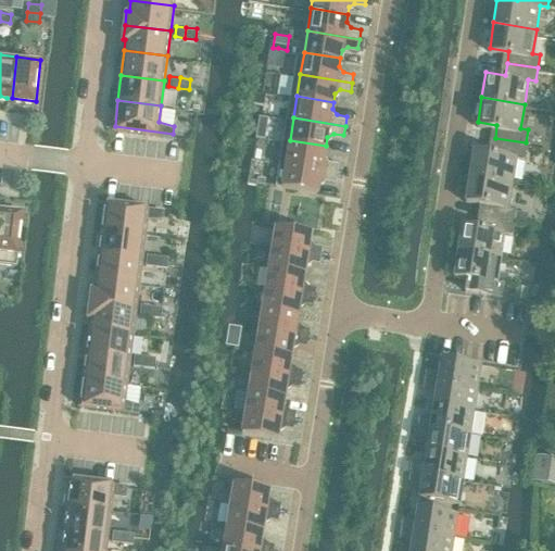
[(474,147),(469,173),(513,179),(516,154),(524,155),(526,142),(495,138),(493,149),(474,147)]
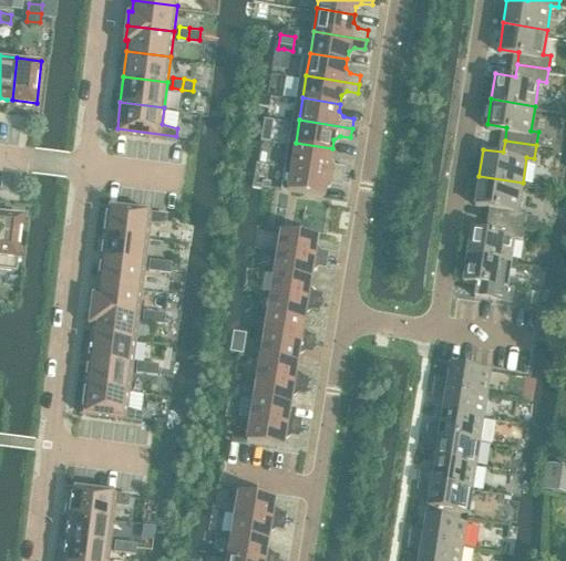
[(296,143),(291,165),(345,173),(346,163),(337,162),(331,155),(332,148),(296,143)]
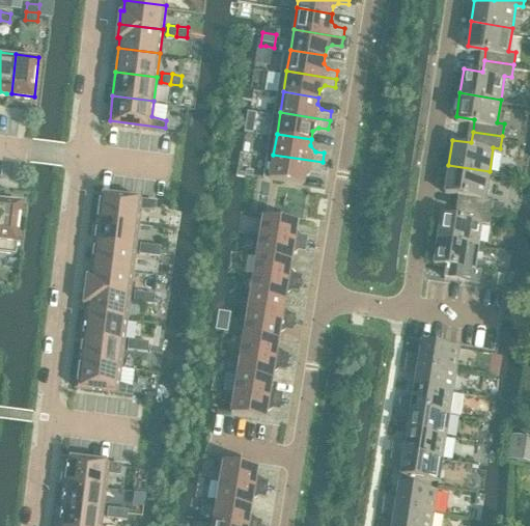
[(273,155),(270,174),(304,181),(306,173),(311,169),(321,170),(323,162),(273,155)]
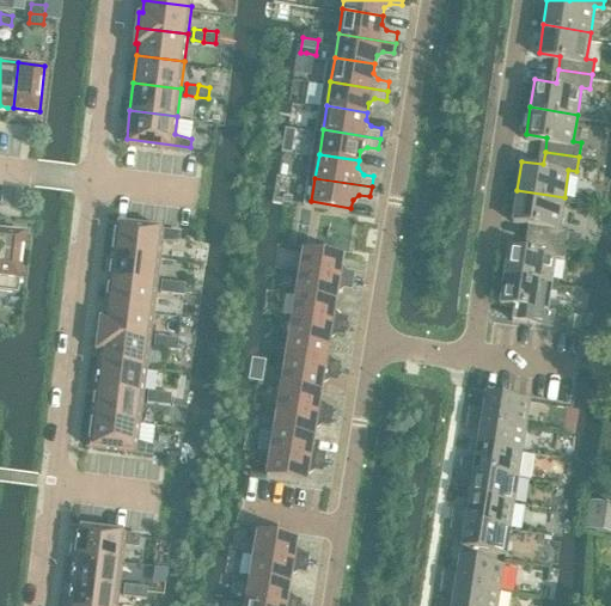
[(535,220),(532,234),(580,242),(582,231),(568,228),(568,225),(560,224),(564,197),(517,190),(513,216),(535,220)]
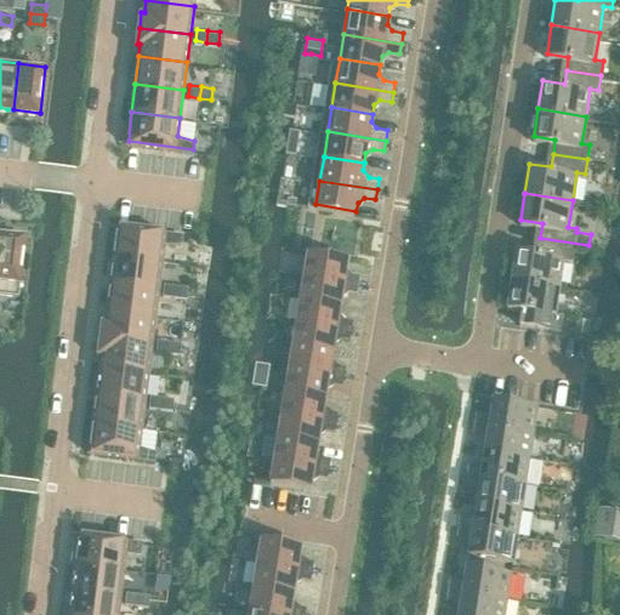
[(0,223),(0,290),(20,292),(27,234),(12,233),(7,233),(7,226),(0,223)]
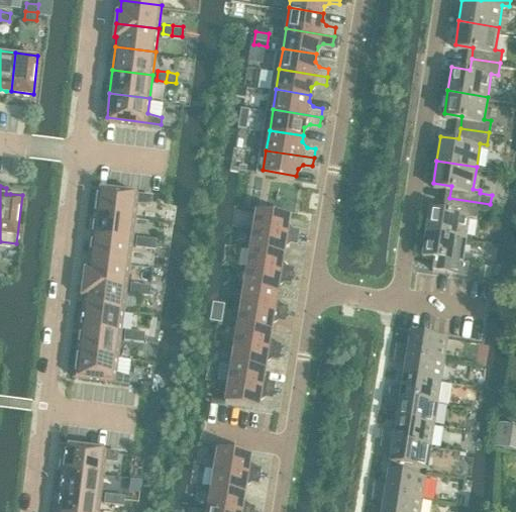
[(98,186),(95,210),(135,215),(137,200),(151,200),(152,193),(98,186)]
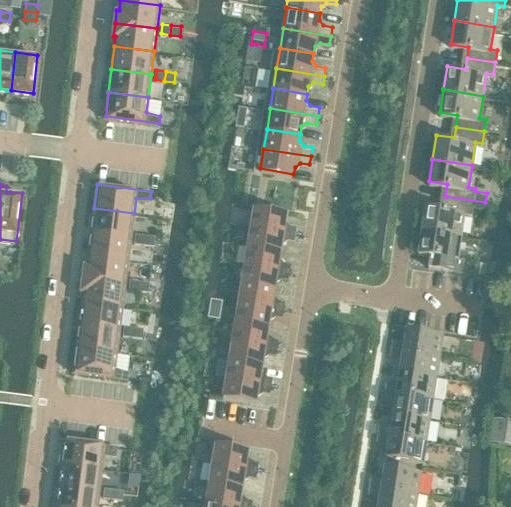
[(425,204),(422,228),(461,234),(465,211),(471,212),(473,201),(485,202),(445,196),(443,207),(425,204)]
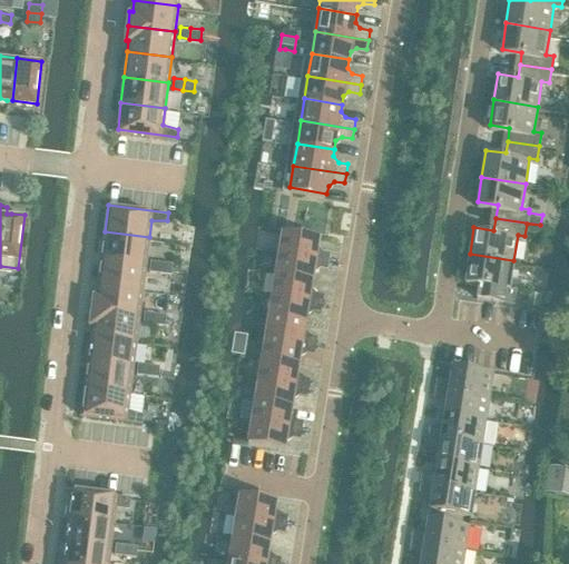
[(283,227),(280,248),(330,257),(332,248),(324,247),(320,241),(321,233),(283,227)]
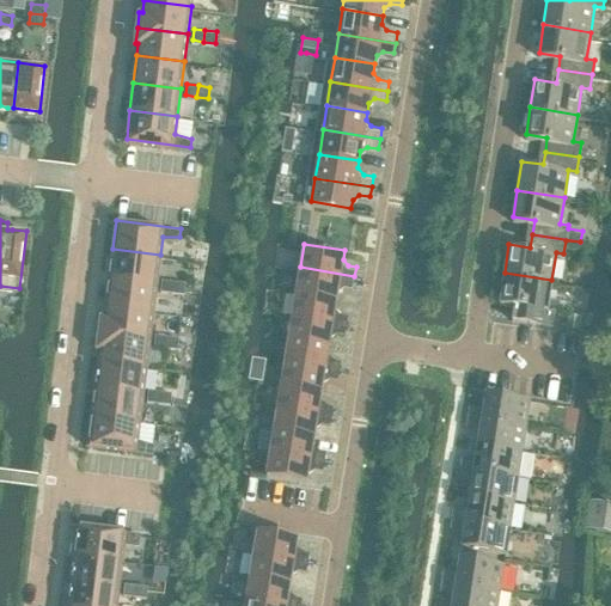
[(112,249),(109,276),(157,282),(160,255),(112,249)]
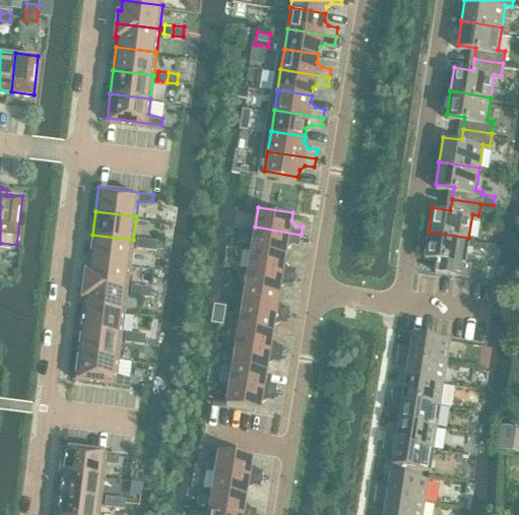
[(255,227),(252,246),(286,252),(287,245),(293,241),(300,243),(301,235),(255,227)]
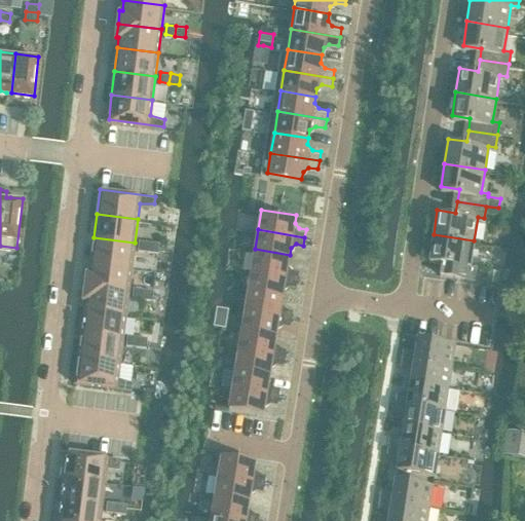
[(446,271),(476,276),(478,263),(471,262),(474,240),(434,234),(429,257),(448,260),(446,271)]
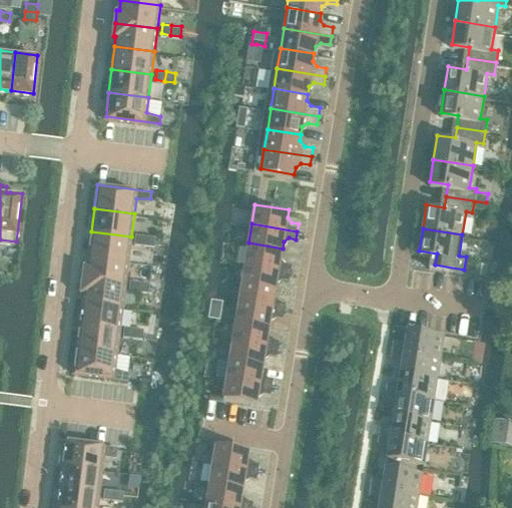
[(91,231),(88,255),(128,260),(131,236),(91,231)]
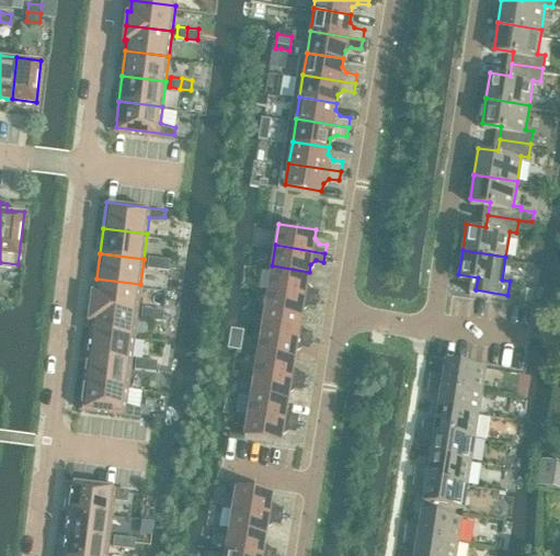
[(158,267),(160,256),(149,254),(148,264),(158,267)]
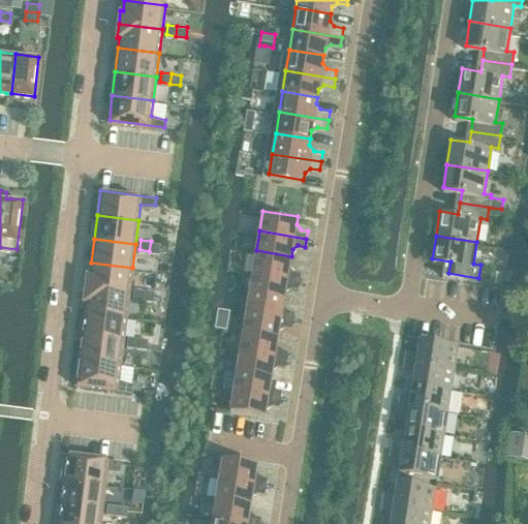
[(159,252),(160,242),(151,241),(149,251),(159,252)]
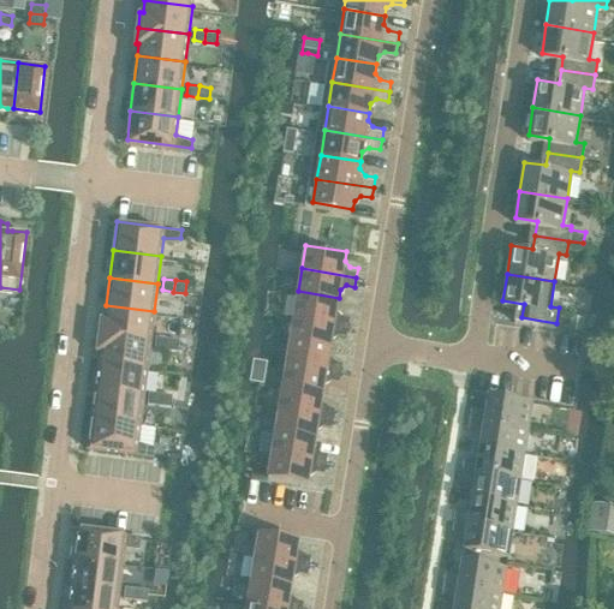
[(298,291),(294,315),(349,323),(350,314),(343,312),(337,306),(339,298),(298,291)]
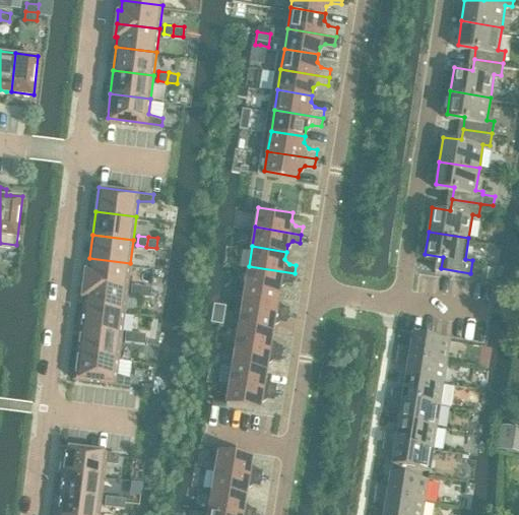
[(5,256),(3,275),(17,277),(20,257),(5,256)]
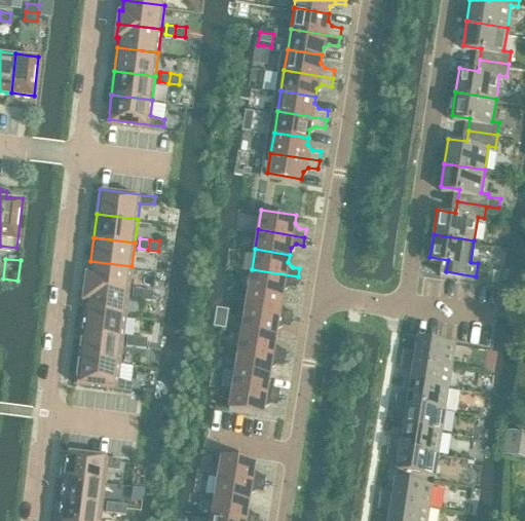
[(87,271),(85,285),(128,290),(132,266),(90,261),(89,271),(87,271)]
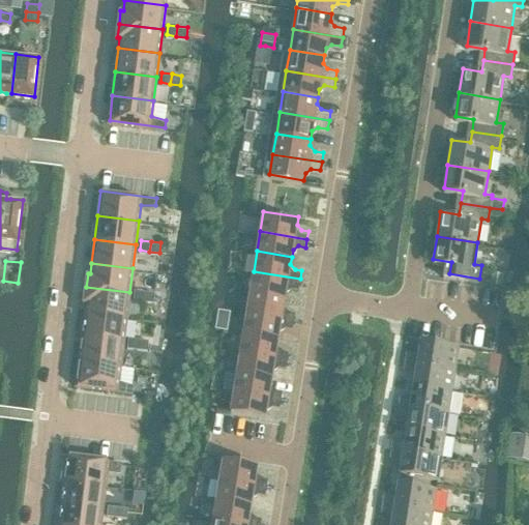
[(493,268),(490,281),(501,283),(503,270),(493,268)]
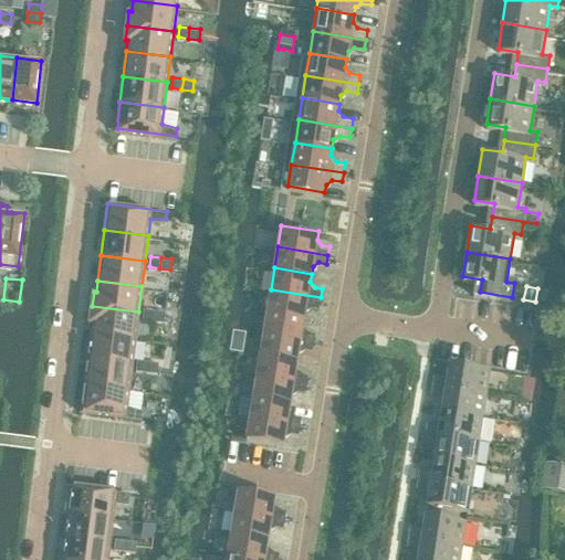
[(271,289),(268,309),(304,316),(305,308),(312,305),(320,306),(321,297),(271,289)]
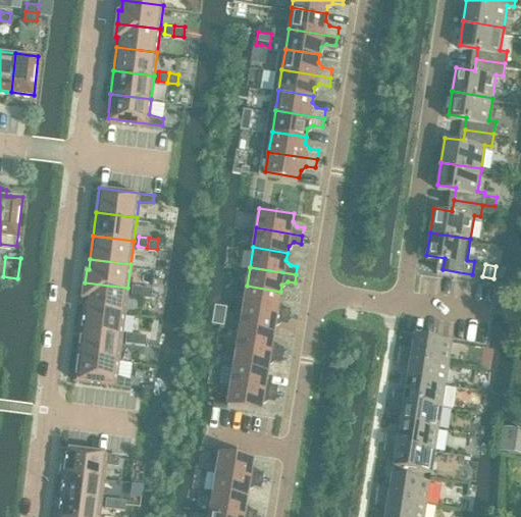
[(86,296),(85,306),(124,311),(127,288),(85,282),(84,296),(86,296)]
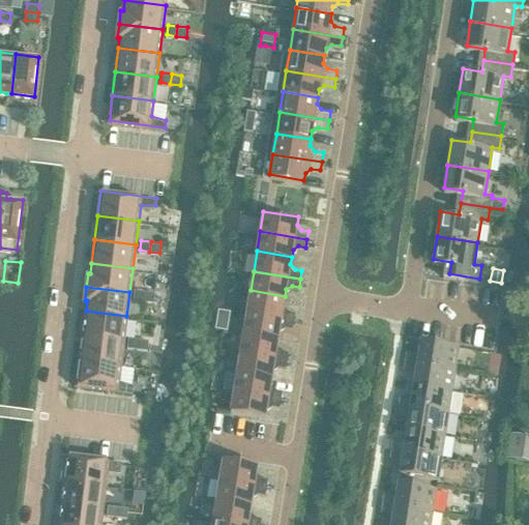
[(144,299),(145,289),(135,288),(134,297),(144,299)]
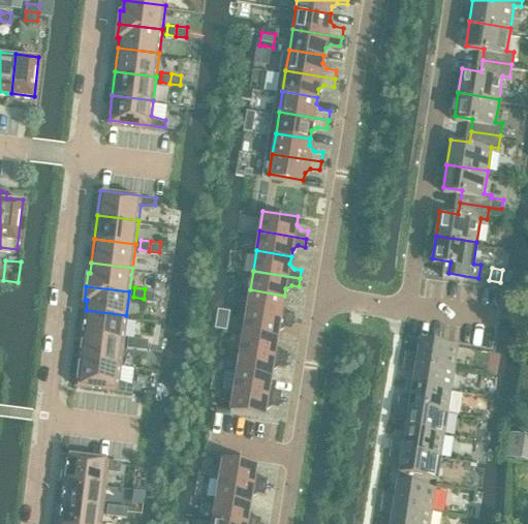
[(153,300),(155,289),(145,288),(144,299),(153,300)]
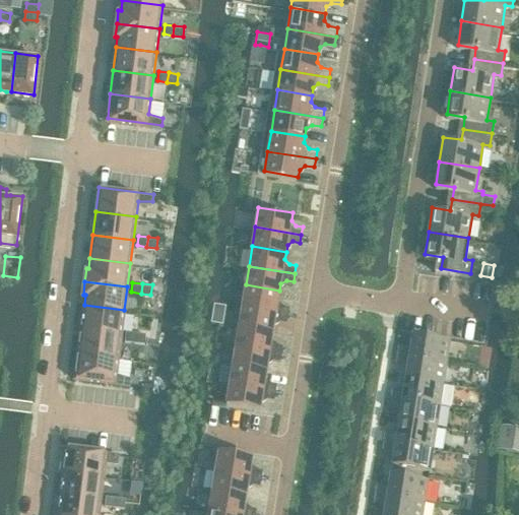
[(246,284),(243,305),(288,312),(289,304),(283,303),(278,298),(279,291),(246,284)]
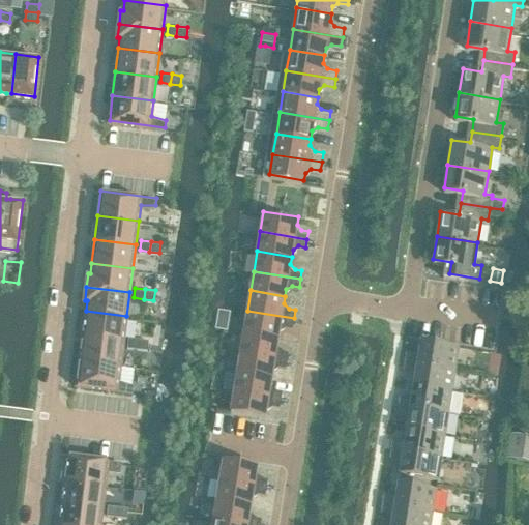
[(86,311),(83,334),(124,340),(126,316),(86,311)]
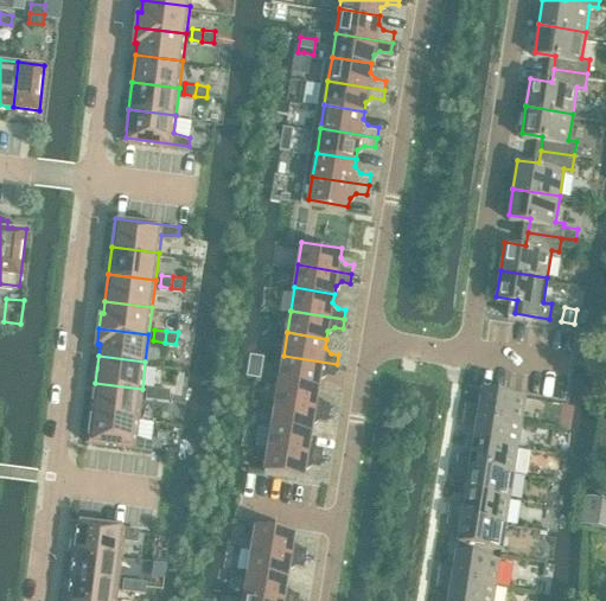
[(284,356),(280,377),(319,384),(320,376),(327,372),(336,373),(337,364),(284,356)]
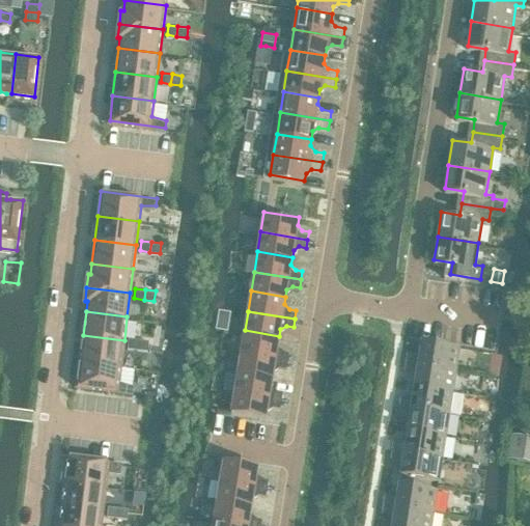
[(245,330),(242,350),(288,358),(289,350),(282,349),(278,342),(279,336),(245,330)]
